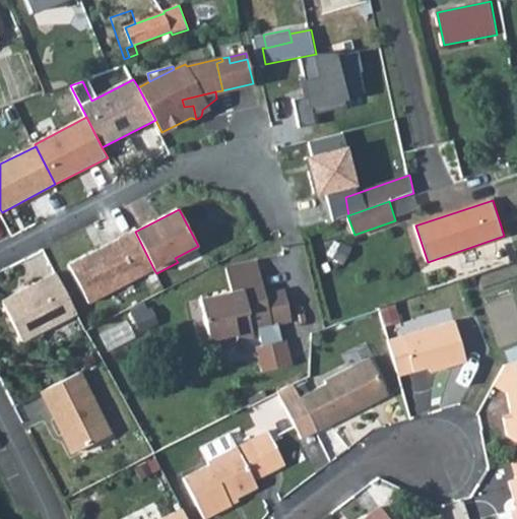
[(154,270),(135,232),(71,266),(90,304),(154,270)]
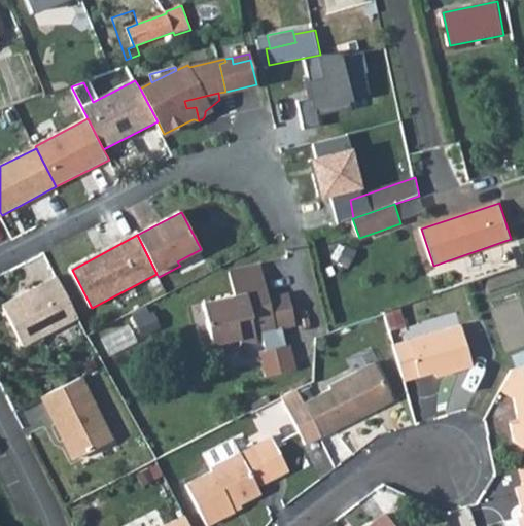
[(204,304),(214,345),(240,339),(242,346),(258,342),(256,335),(263,332),(267,350),(260,352),(267,377),(298,370),(291,345),(287,346),(283,328),(297,325),(289,294),(270,299),(262,265),(231,273),(236,295),(204,304)]
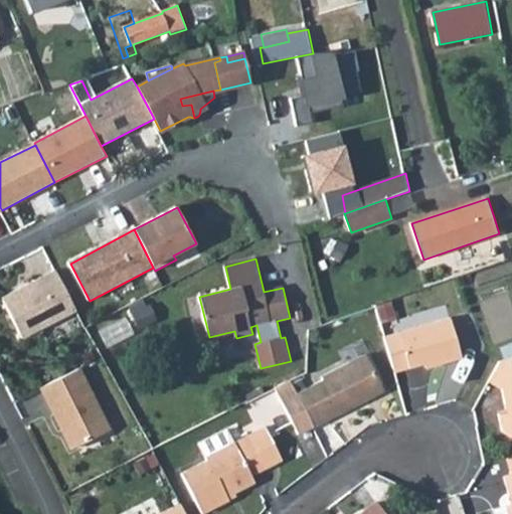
[(78,310),(56,271),(3,299),(24,338),(78,310)]
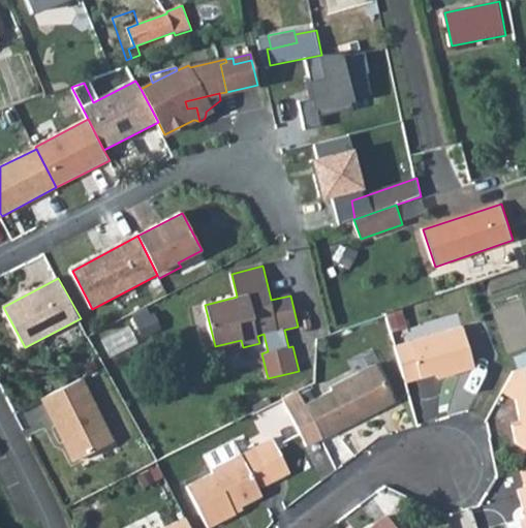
[(409,328),(404,309),(389,314),(394,332),(409,328)]
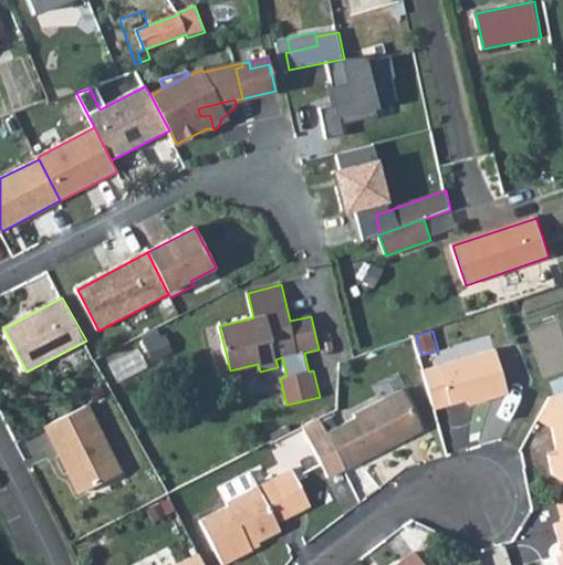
[(153,355),(165,348),(159,338),(148,344),(153,355)]
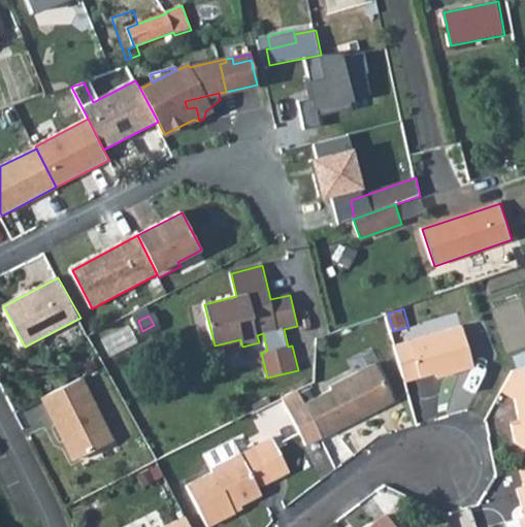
[(463,326),(395,346),(405,382),(447,370),(448,375),(474,368),(463,326)]
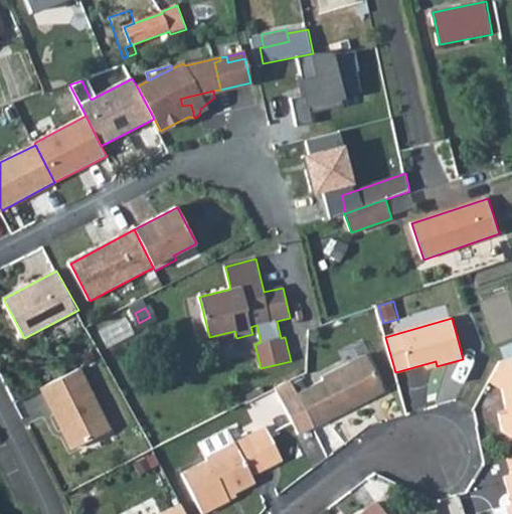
[(325,381),(299,394),(299,395),(315,426),(386,391),(367,355),(323,378),(325,381)]
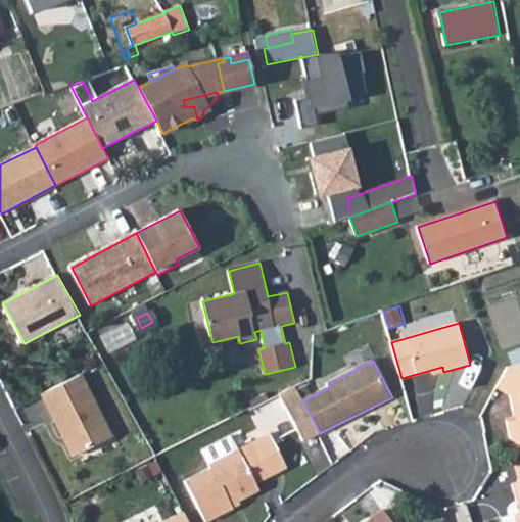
[(519,363),(509,368),(498,388),(512,395),(516,420),(509,421),(512,438),(519,437),(519,363)]
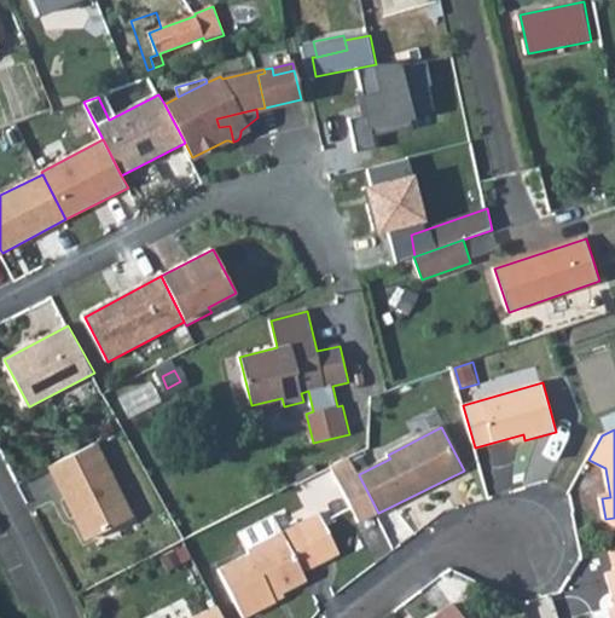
[(96,444),(51,466),(87,539),(132,518),(96,444)]
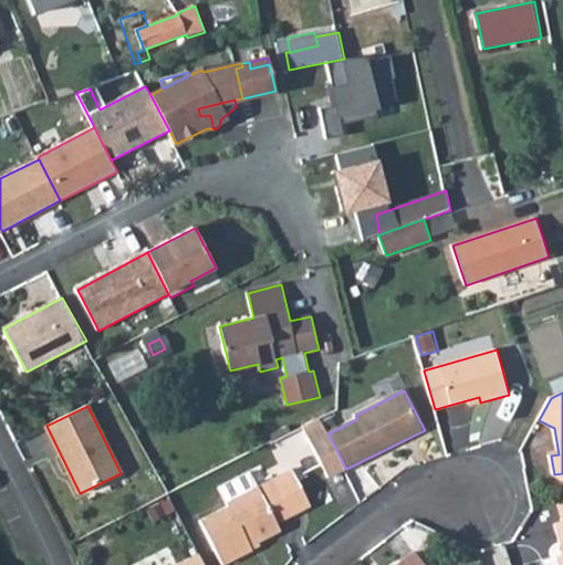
[(329,433),(321,419),(303,428),(312,443),(329,435),(329,433)]
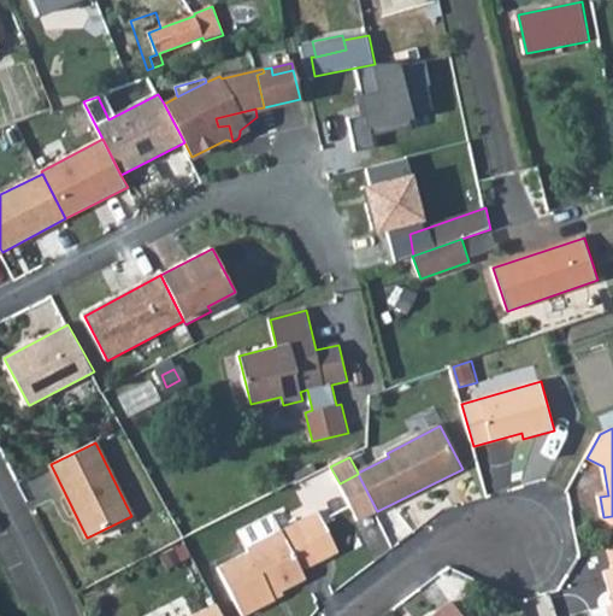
[(377,511),(358,474),(340,484),(359,521),(377,511)]
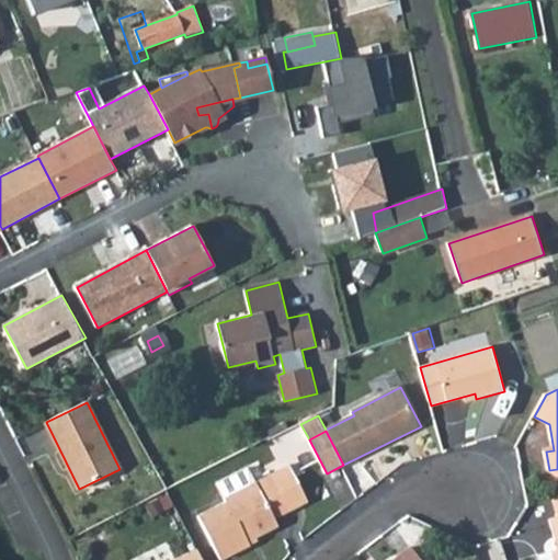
[(227,502),(200,516),(220,559),(224,559),(251,546),(248,539),(254,536),(255,538),(280,526),(276,518),(292,511),(291,509),(308,499),(292,465),(254,483),(248,469),(218,483),(226,498),(227,502)]
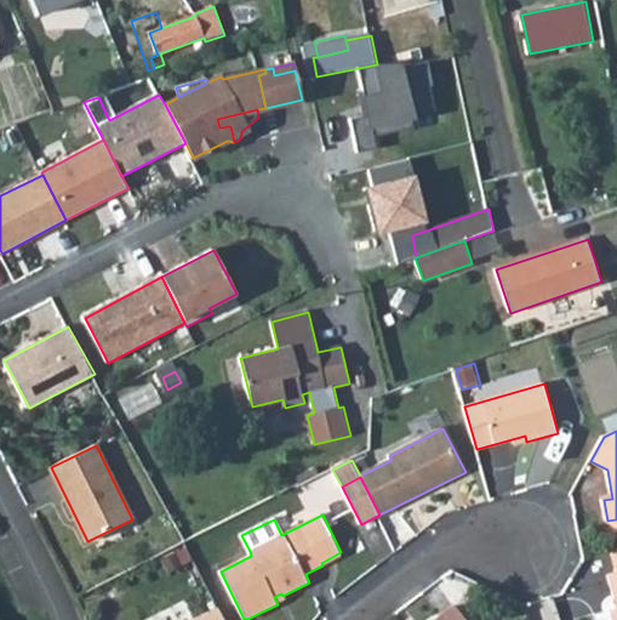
[(193,602),(148,619),(195,619),(199,618),(193,602)]
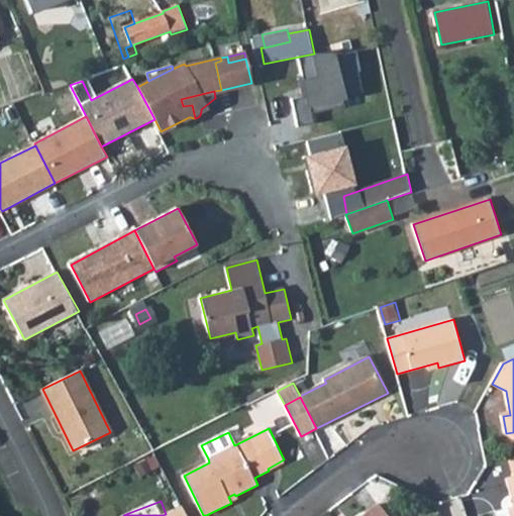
[(417,515),(424,511),(419,504),(409,511),(412,515),(417,515)]
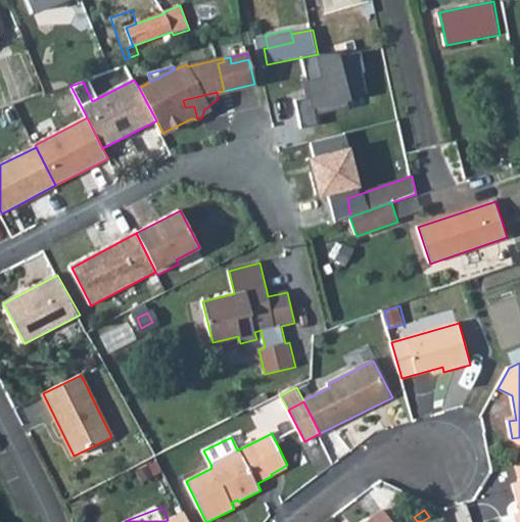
[(392,521),(384,511),(371,521),(392,521)]
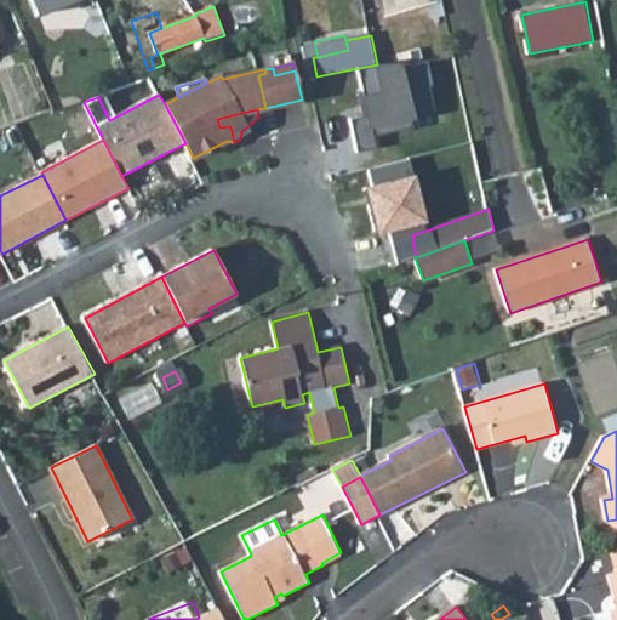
[(224,619),(218,608),(195,619),(224,619)]
